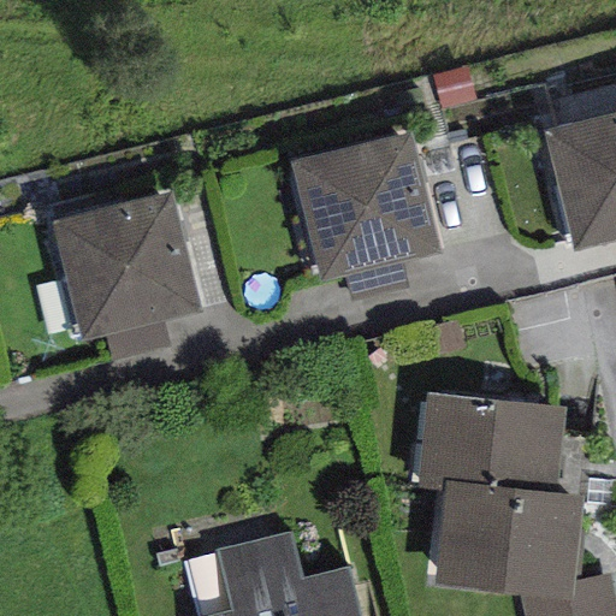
[(615,114),(543,132),(573,253),(615,241),(615,114)]
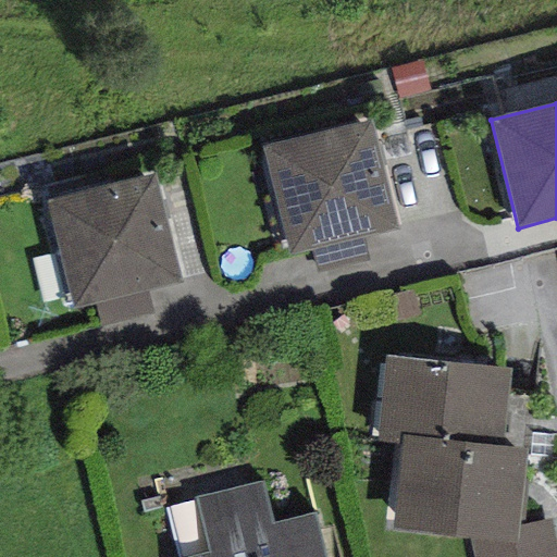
[(370,122),(261,148),(288,256),(311,250),(361,237),(396,229),(370,122)]
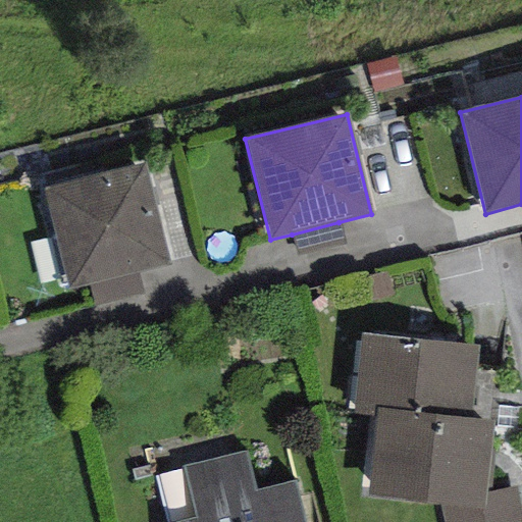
[(144,162),(42,188),(67,288),(89,282),(137,271),(169,263),(144,162)]
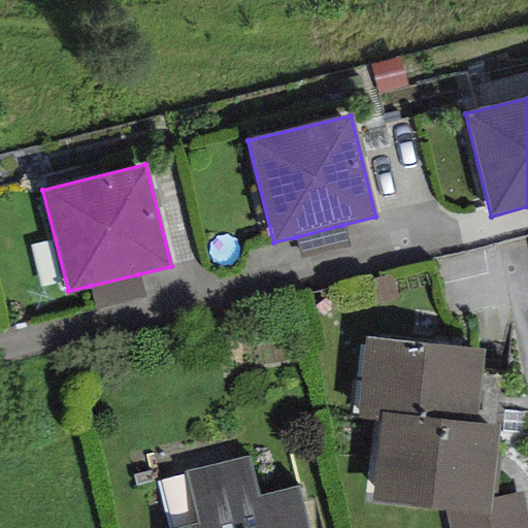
[(349,249),(342,225),(295,237),(300,260),(349,249)]
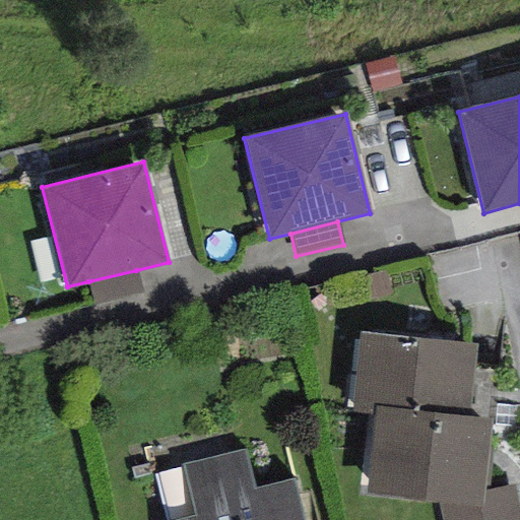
[(141,294),(136,270),(88,281),(94,305),(141,294)]
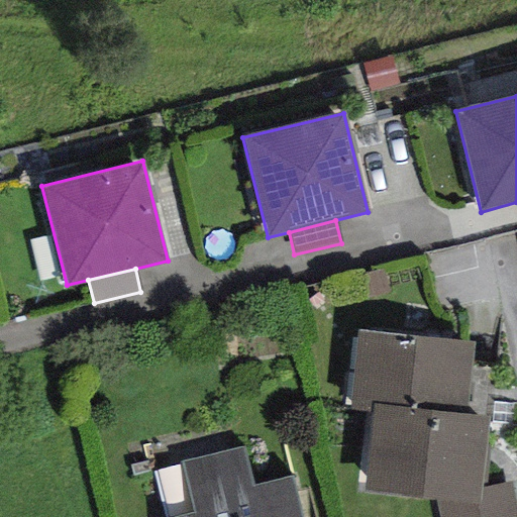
[(466,415),(475,344),(359,330),(350,410),(371,413),(372,404),(466,415)]
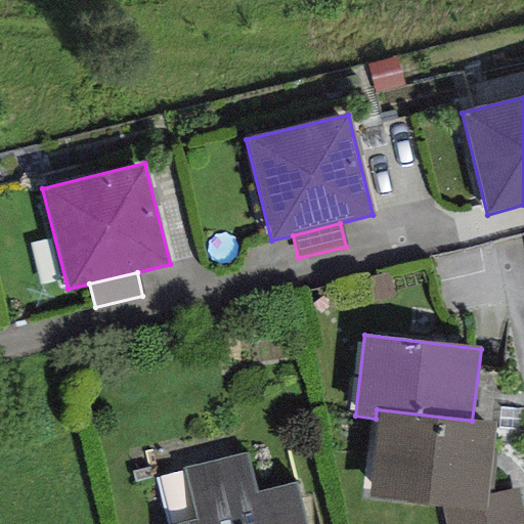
[(376,419),(369,499),(442,510),(442,504),(482,507),(483,494),(494,424),(472,421),(377,409),(376,419)]
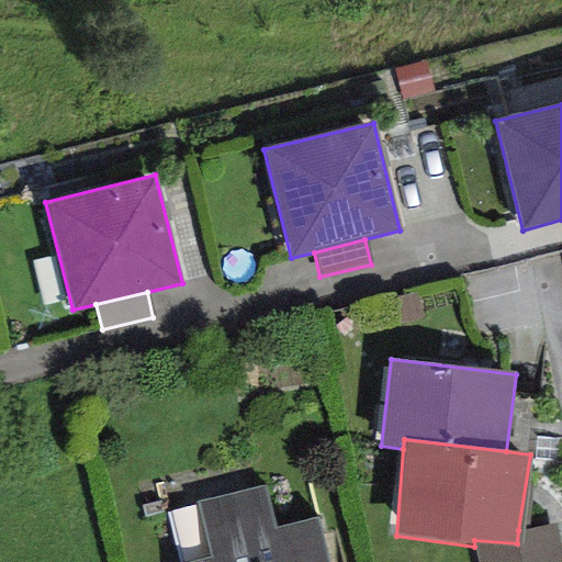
[(329,561),(318,516),(278,527),(267,484),(193,502),(208,558),(187,561),(329,561)]
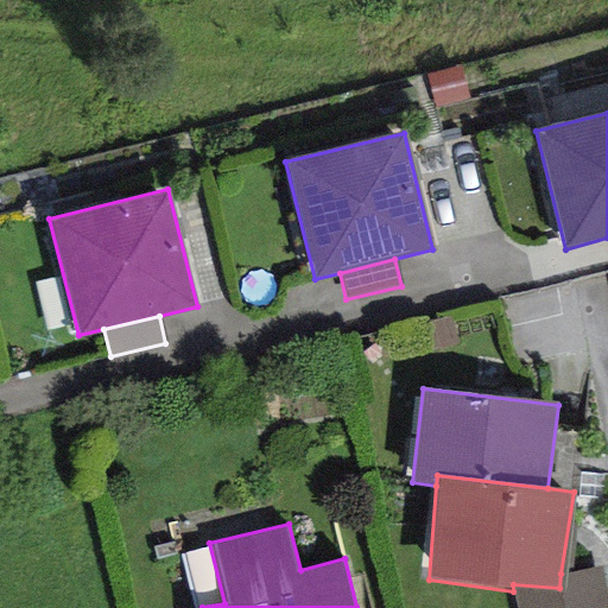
[(559,588),(513,584),(513,591),(515,607),(607,607),(607,591),(602,569),(561,574),(559,588)]
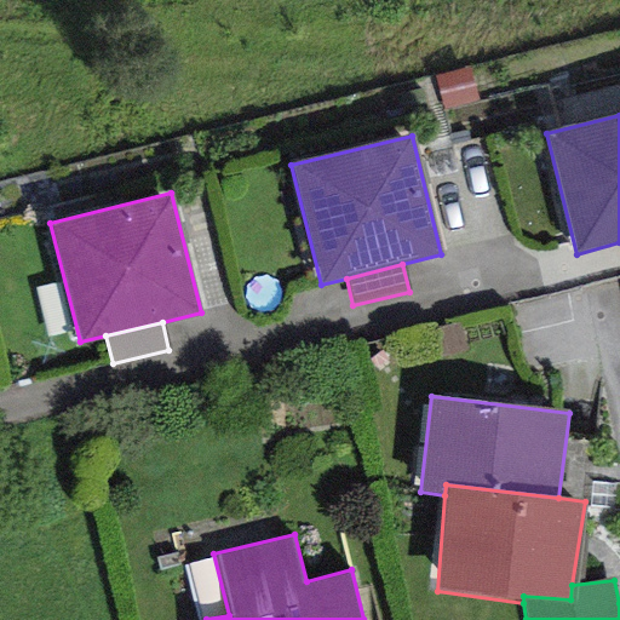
All buildings are outlined.
